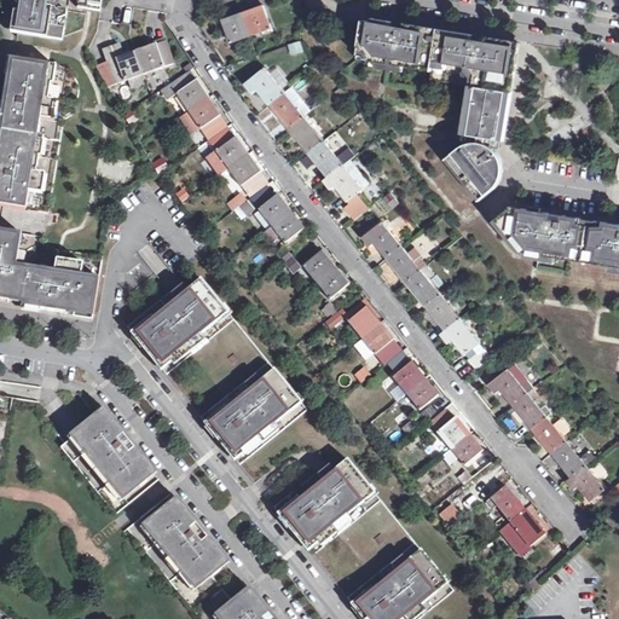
[(100,12),(102,0),(19,0),(18,13),(22,13),(18,34),(63,41),(68,11),(46,7),(46,0),(71,0),(79,1),(77,7),(87,10),(91,10),(100,12)]
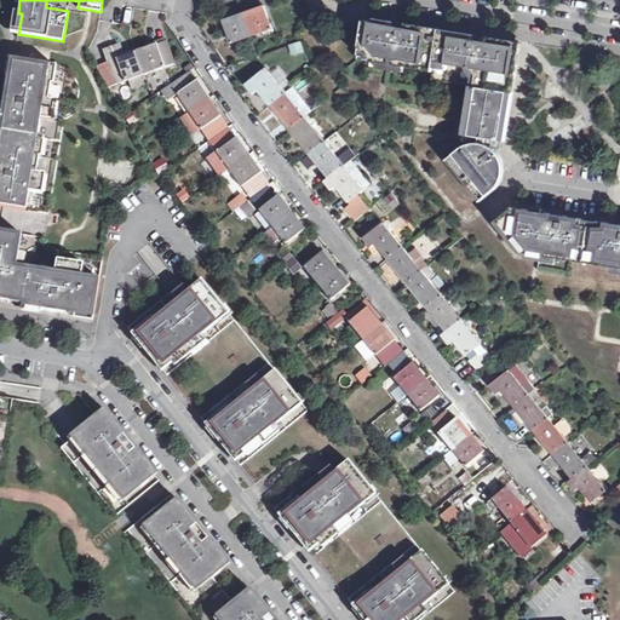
[(264,5),(244,12),(250,29),(252,36),(273,29),(264,5)]
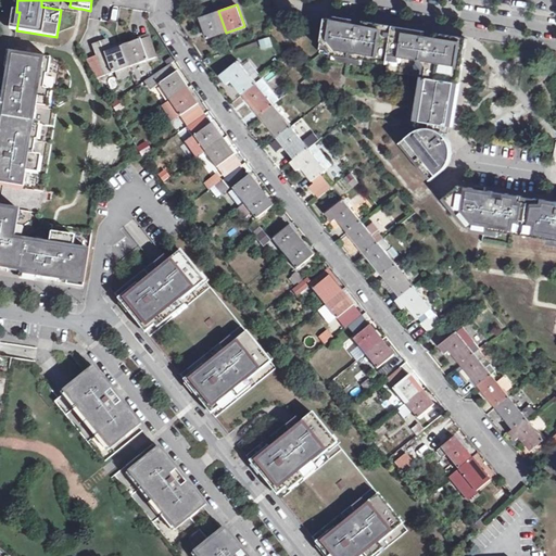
[(209,39),(226,33),(224,26),(218,11),(201,17),(209,39)]
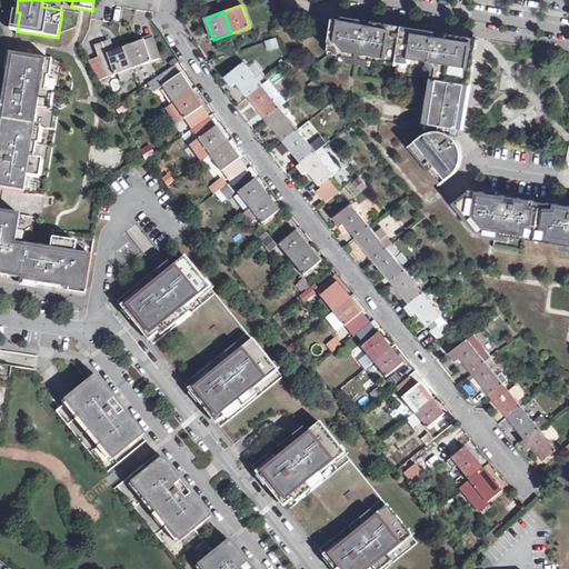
[(335,18),(329,53),(433,70),(426,122),(441,126),(449,127),(462,129),(477,39),(451,36),(450,39),(435,37),(435,32),(372,22),(372,27),(356,25),(357,20),(343,18),(343,19),(335,18)]
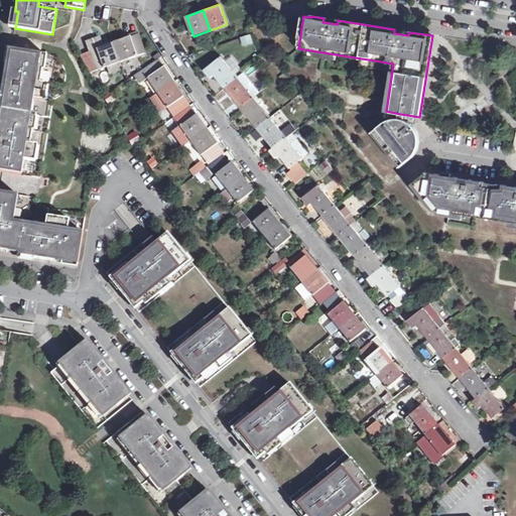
[(114,42),(121,62),(137,56),(144,53),(139,36),(131,39),(130,36),(114,42)]
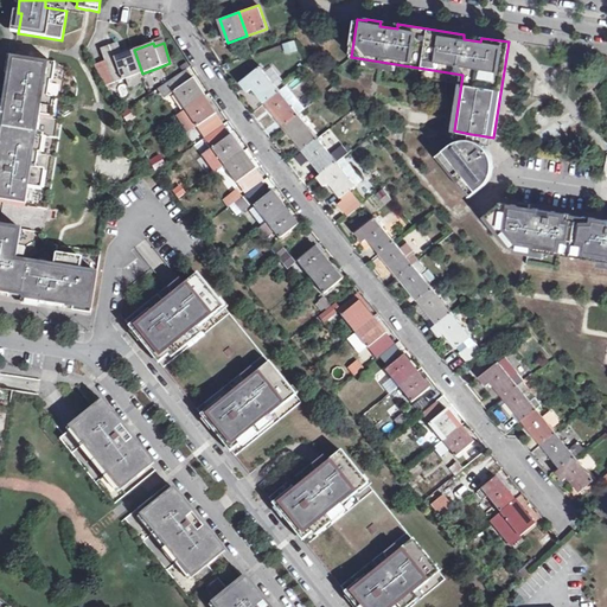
[(142,74),(134,50),(121,55),(116,44),(102,50),(107,61),(95,64),(107,85),(120,81),(142,74)]
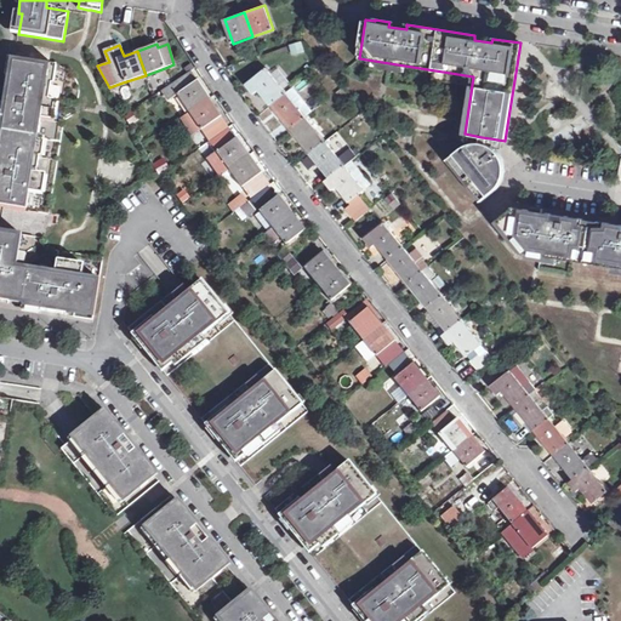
[(15,60),(13,60),(9,95),(6,93),(4,106),(6,106),(3,134),(38,140),(41,120),(46,121),(49,106),(49,102),(49,101),(52,85),(47,84),(50,66),(15,60)]
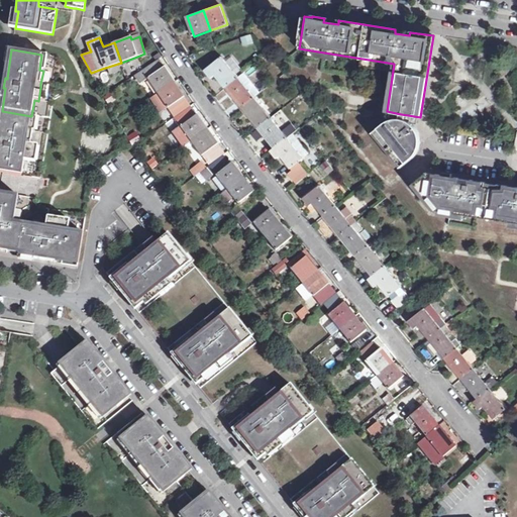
[(216,75),(226,88),(238,77),(222,57),(206,70),(212,78),(216,75)]
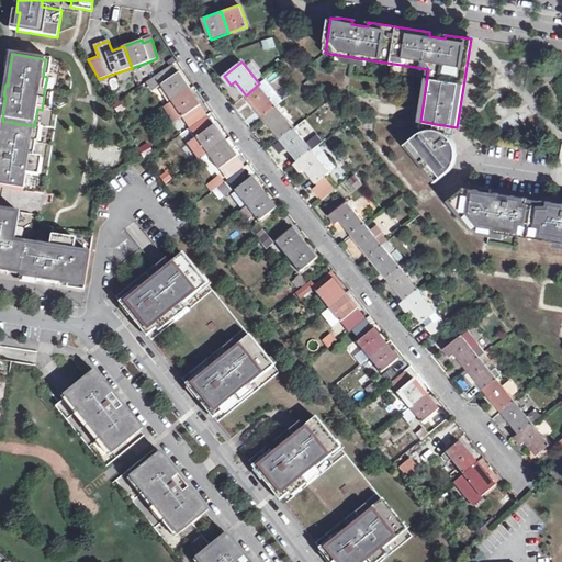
[(247,67),(254,76),(260,71),(255,62),(247,67)]
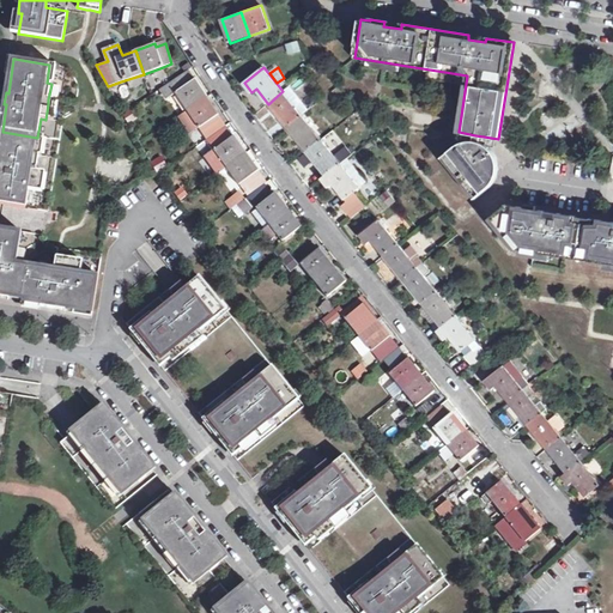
[(138,76),(121,82),(125,91),(141,85),(138,76)]
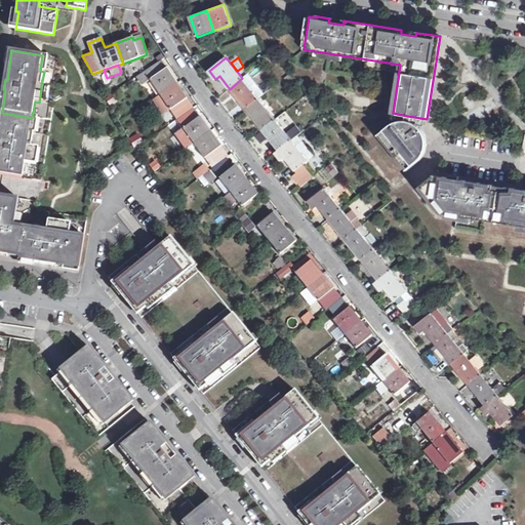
[(161,94),(176,84),(166,70),(160,74),(155,66),(138,77),(144,85),(150,81),(161,94)]
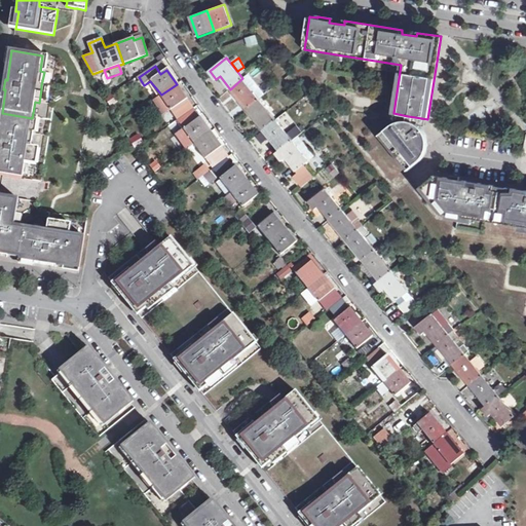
[(230,89),(247,109),(259,99),(242,78),(230,89)]
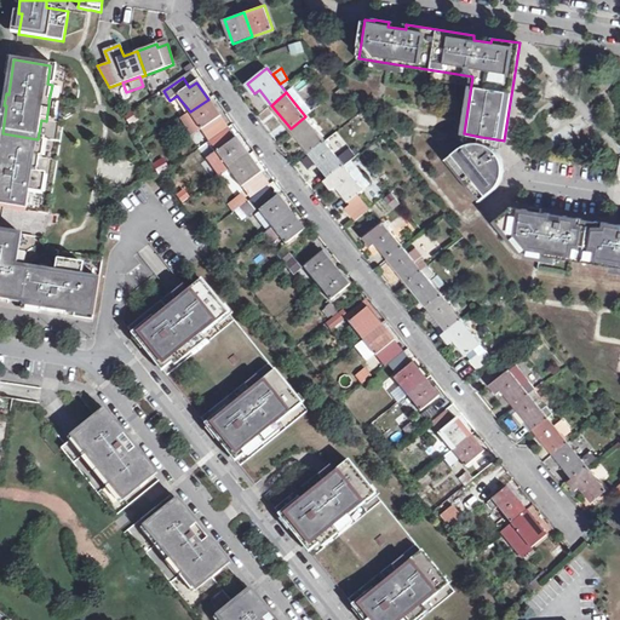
[(220,116),(208,99),(190,112),(182,118),(194,135),(201,128),(202,130),(202,128),(220,116)]
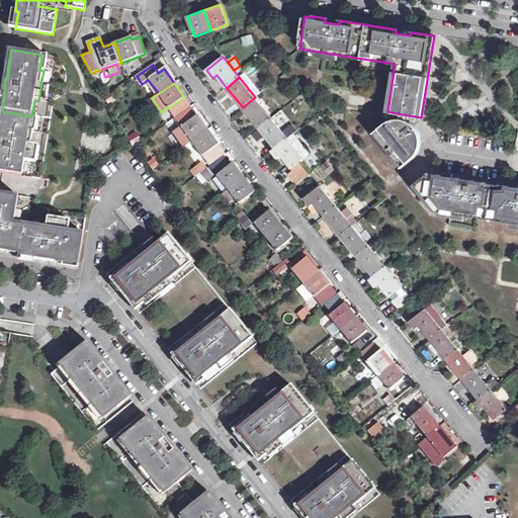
[(112,92),(106,96),(110,103),(116,100),(112,92)]
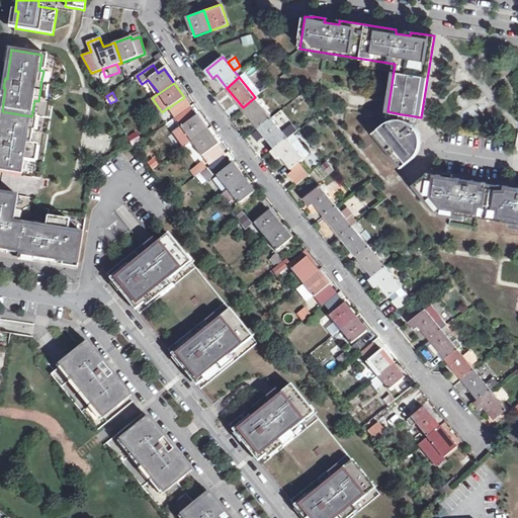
[(184,97),(169,107),(176,117),(191,107),(184,97)]
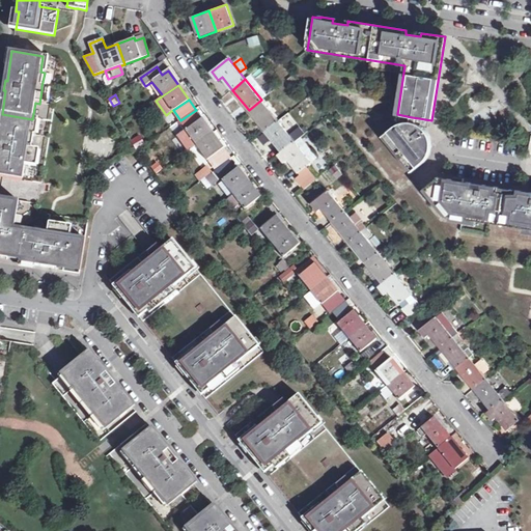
[(249,110),(266,131),(279,120),(261,100),(249,110)]
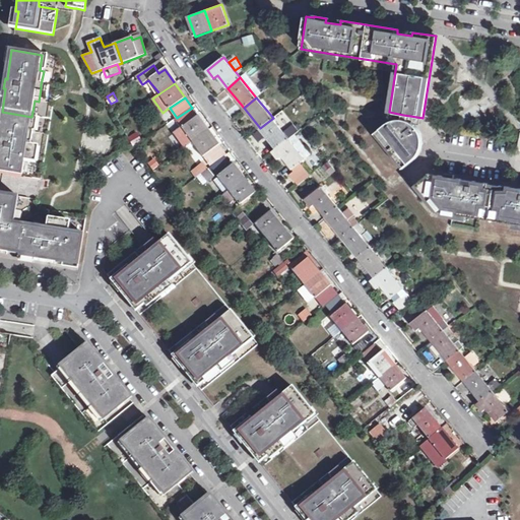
[(31,117),(2,112),(0,122),(0,173),(22,177),(24,161),(28,163),(31,146),(34,132),(29,131),(31,117)]
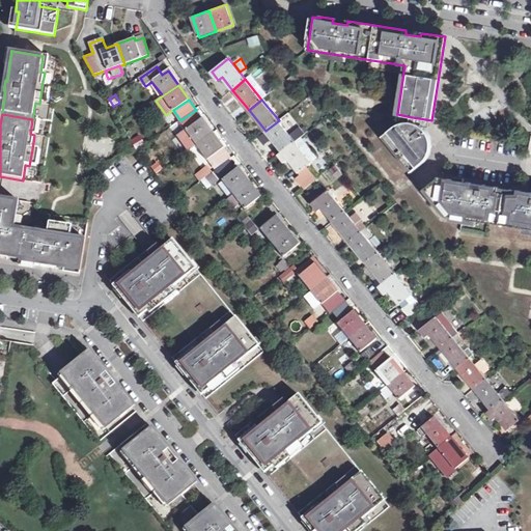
[(187,131),(197,144),(213,133),(203,119),(187,131)]
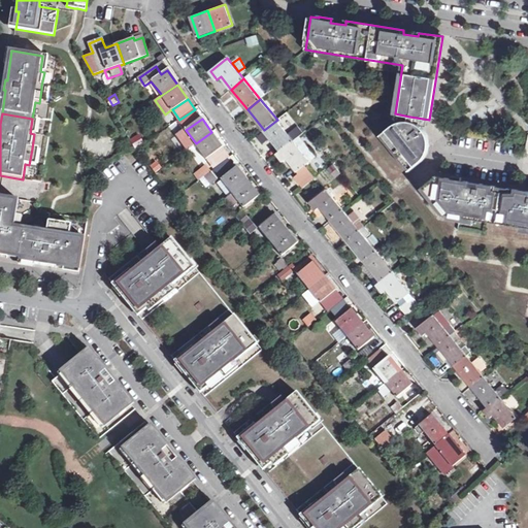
[(264,130),(279,150),(293,139),(277,120),(264,130)]
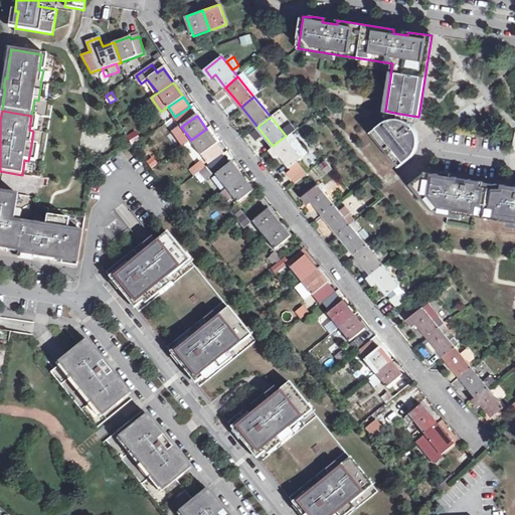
[(385,120),(374,130),(402,163),(415,154),(418,148),(419,142),(418,135),(415,127),(409,122),(405,119),(403,119),(399,118),(393,118),(385,120)]
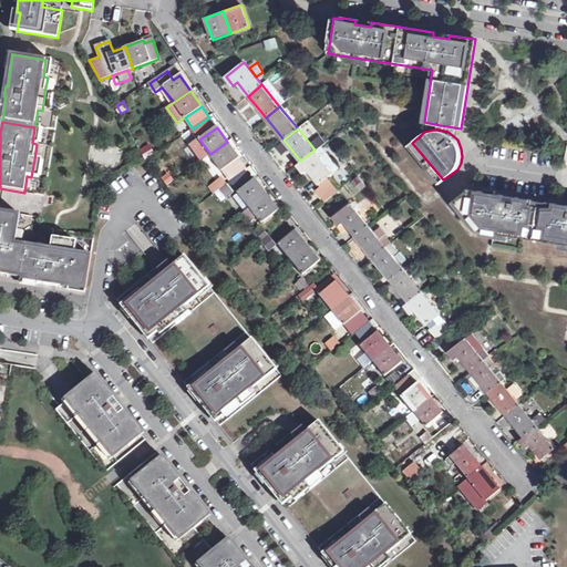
[(239,157),(227,142),(210,154),(222,171),(239,157)]
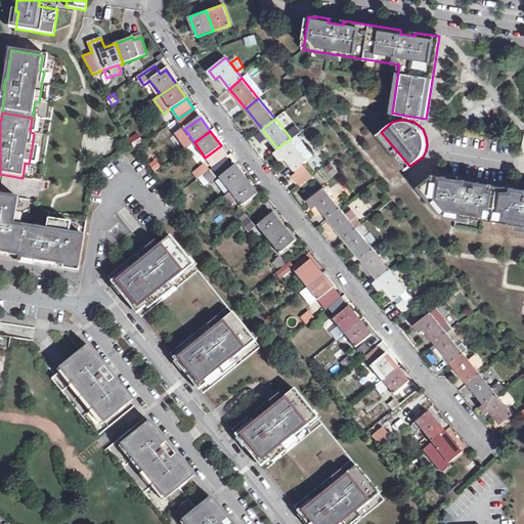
[(137,134),(131,138),(135,145),(142,141),(137,134)]
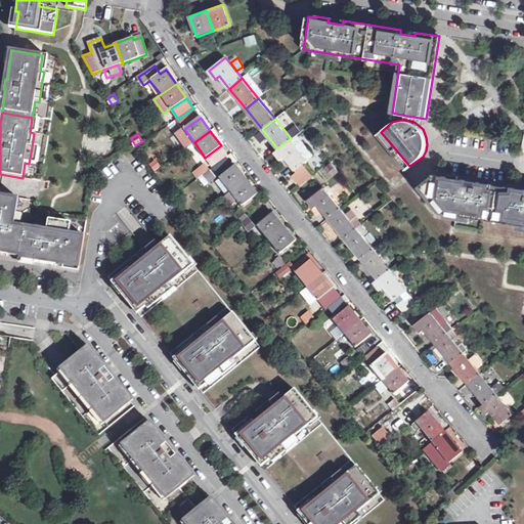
[(297,134),(291,138),(277,148),(274,153),(281,160),(285,158),(295,171),(314,156),(297,134)]
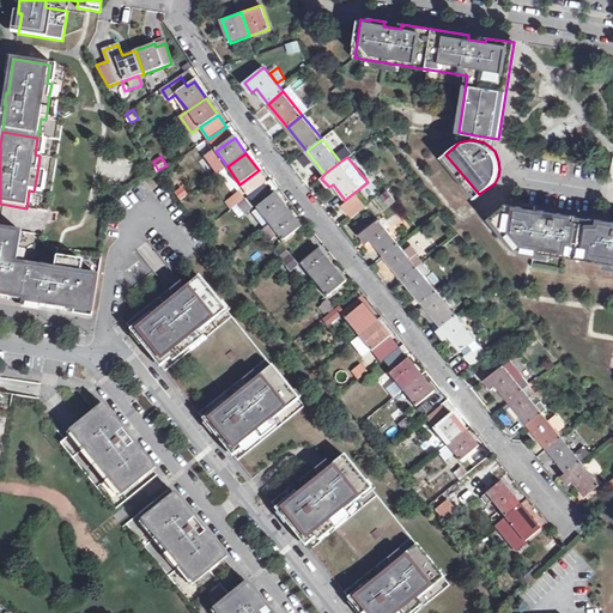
[(259,170),(240,184),(248,194),(266,181),(259,170)]
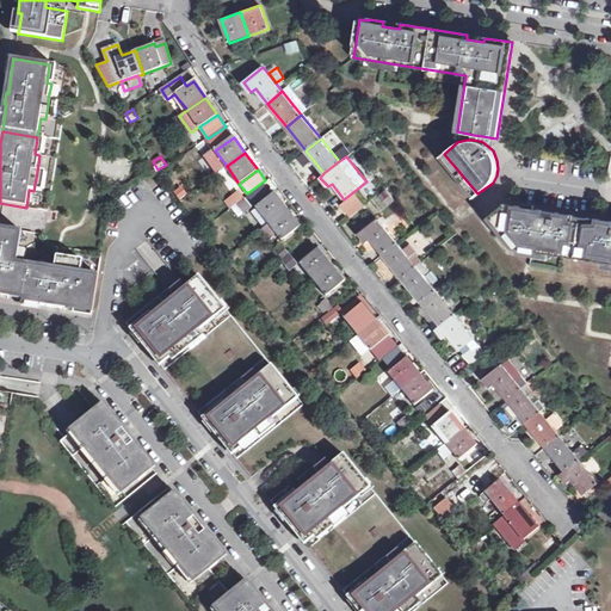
[(382,195),(390,205),(395,201),(387,191),(382,195)]
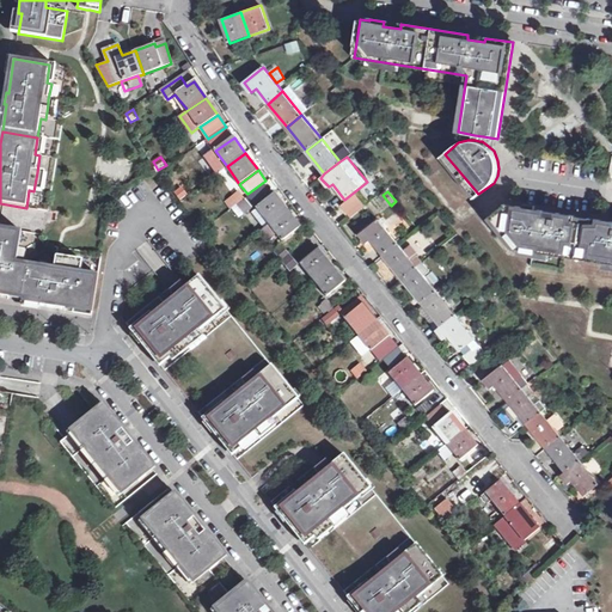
[(231,197),(237,204),(243,199),(238,193),(231,197)]
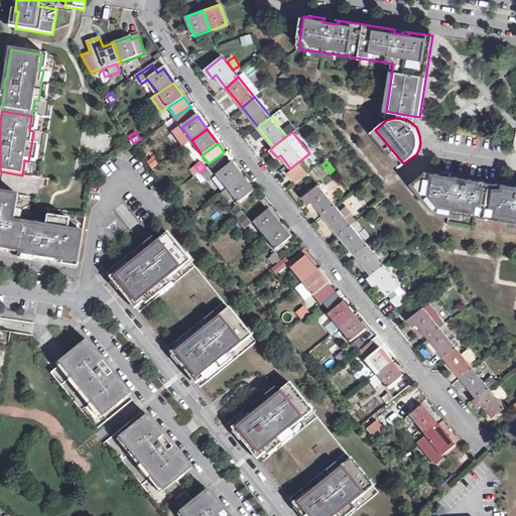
[(216,175),(227,189),(243,176),(233,163),(216,175)]
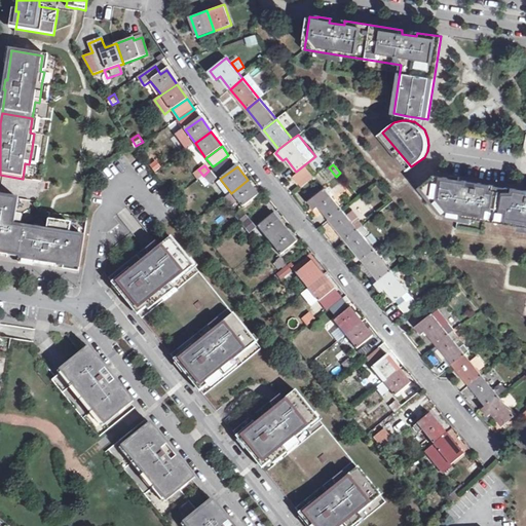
[(306,166),(294,176),(302,186),(314,177),(306,166)]
